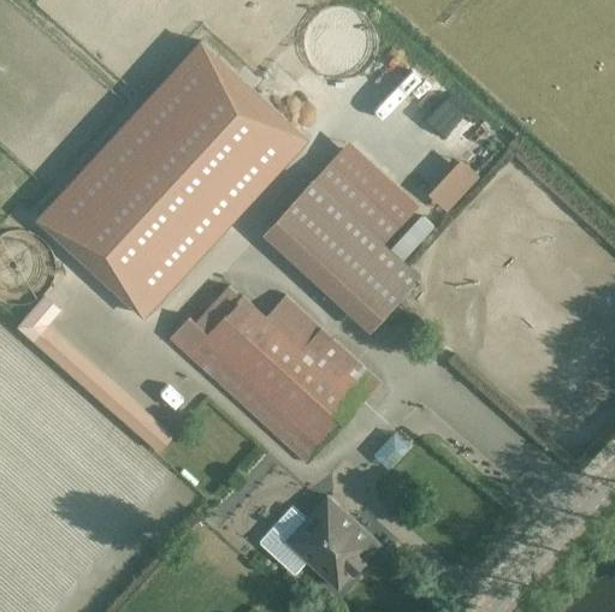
[(201,37),(40,220),(151,318),(313,135),(201,37)]
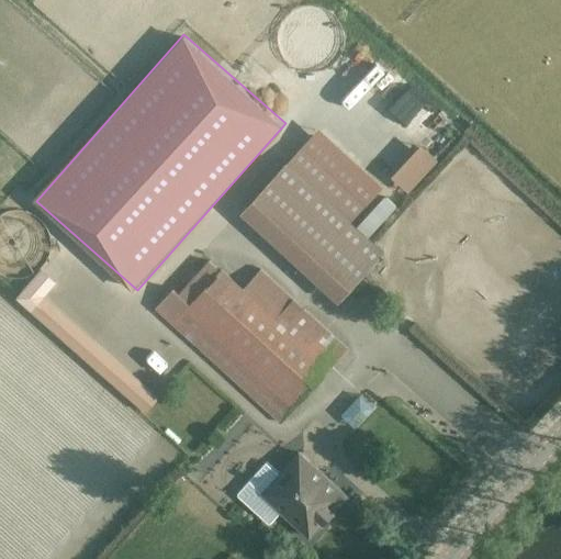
[(411,82),(401,74),(395,80),(384,71),(362,99),(383,116),(411,82)]
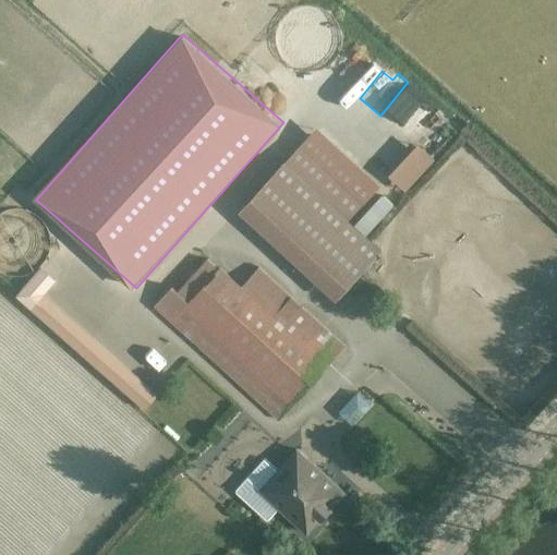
[(391,116),(413,146),(444,125),(422,94),(391,116)]
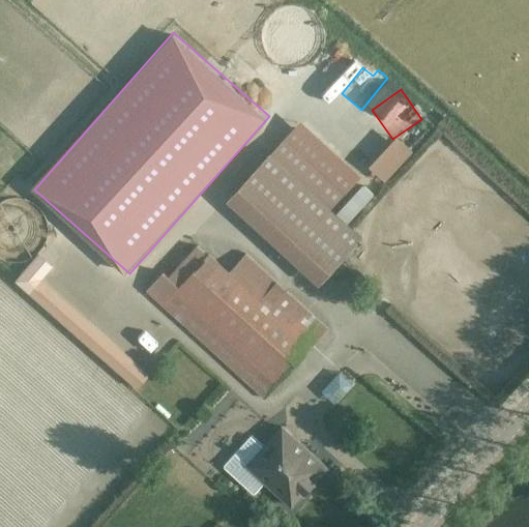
[(385,179),(413,147),(399,136),(372,168),(385,179)]
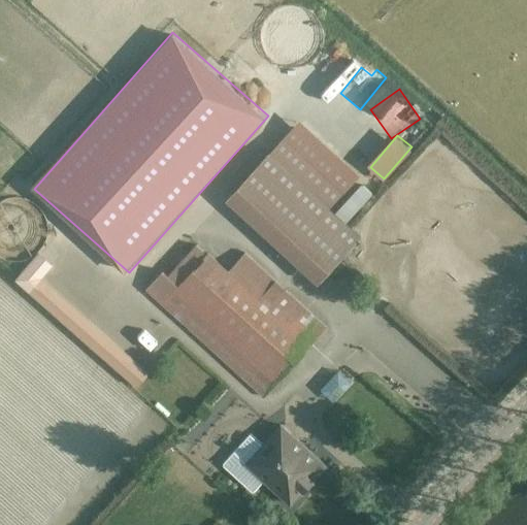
[(317,288),(334,269),(360,240),(268,156),(224,202),(317,288)]
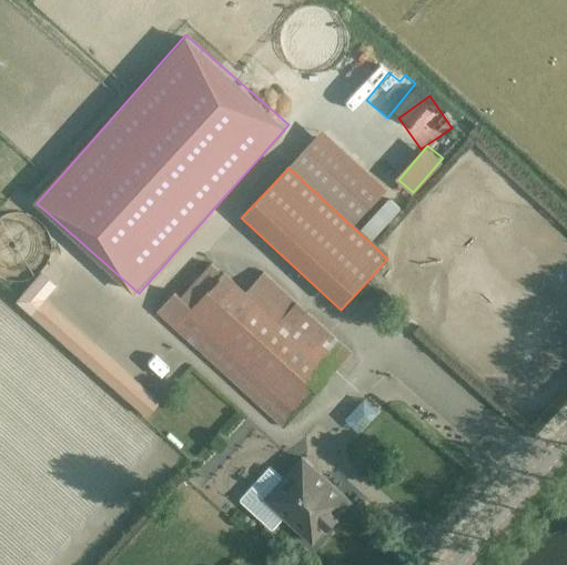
[(164,306),(158,313),(157,314),(284,431),(352,355),(265,274),(246,293),(224,273),(222,275),(212,266),(179,303),(178,303),(170,312),(164,306)]
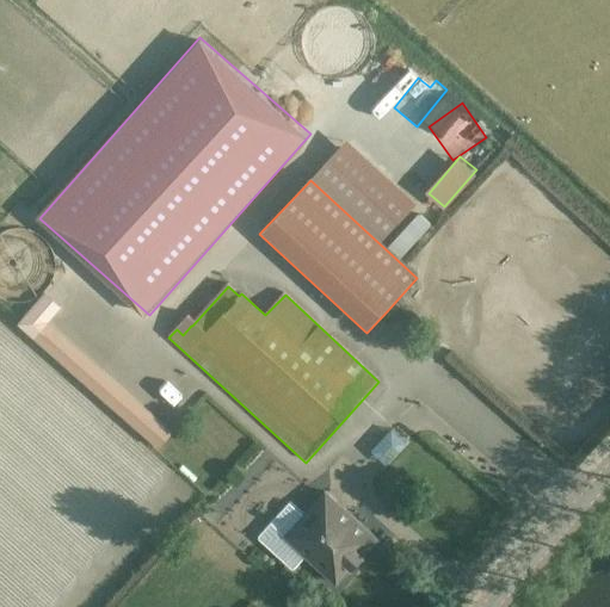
[(19,327),(159,451),(168,439),(44,329),(61,310),(45,296),(19,327)]
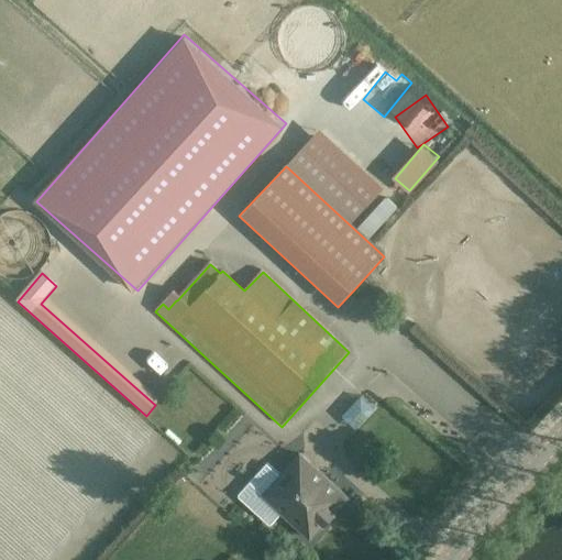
[(365,430),(377,403),(359,394),(345,420),(365,430)]
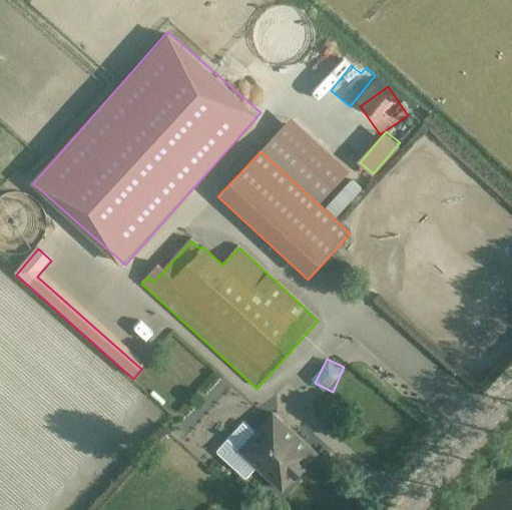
[(274,414),(254,435),(243,426),(217,454),(246,481),(256,470),(283,495),(319,455),(274,414)]
